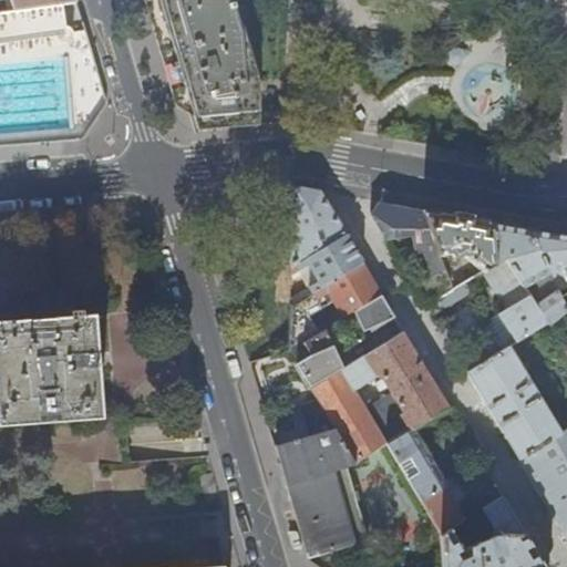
[(11,0),(13,10),(78,0),(76,0),(11,0)]
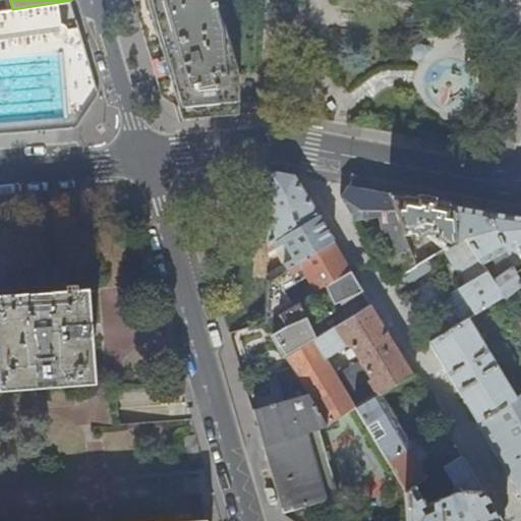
[(237,73),(215,0),(133,0),(139,18),(157,77),(162,97),(196,117),(217,116),(238,114),(238,99),(237,73)]
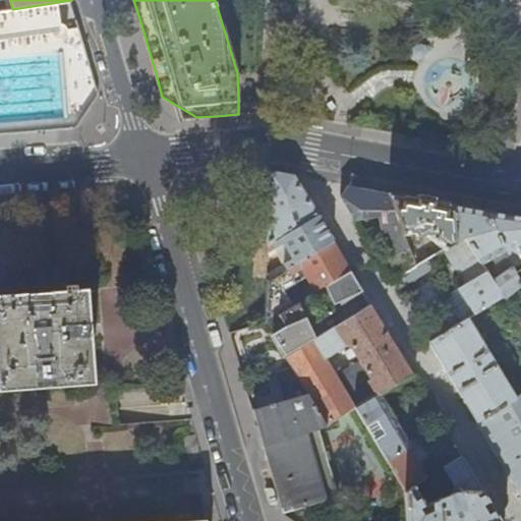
[(0,10),(0,52),(27,50),(67,44),(65,9),(0,10)]
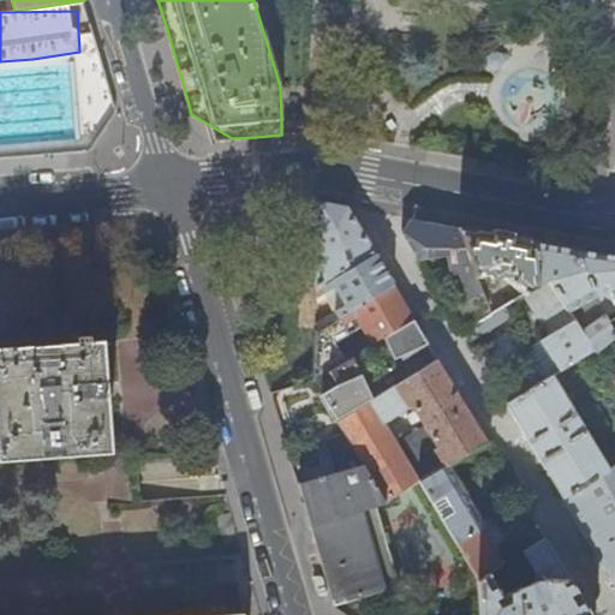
[(489,65),(497,69),(506,63),(505,53),(495,49),(488,57),(489,65)]
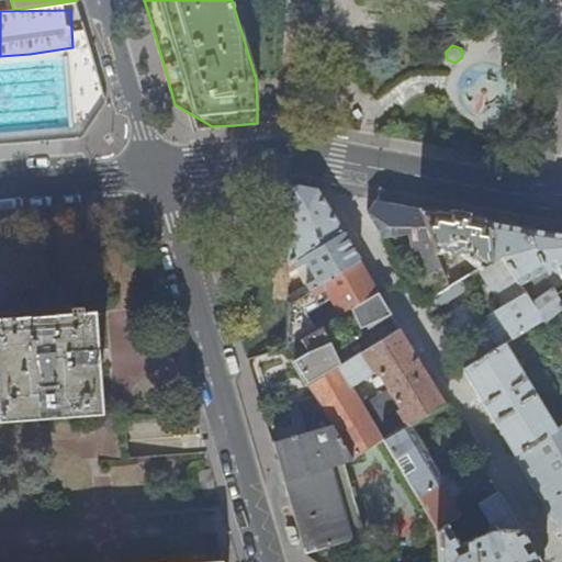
[(288,261),(343,231),(317,189),(308,188),(291,184),(291,203),(290,209),(288,261)]
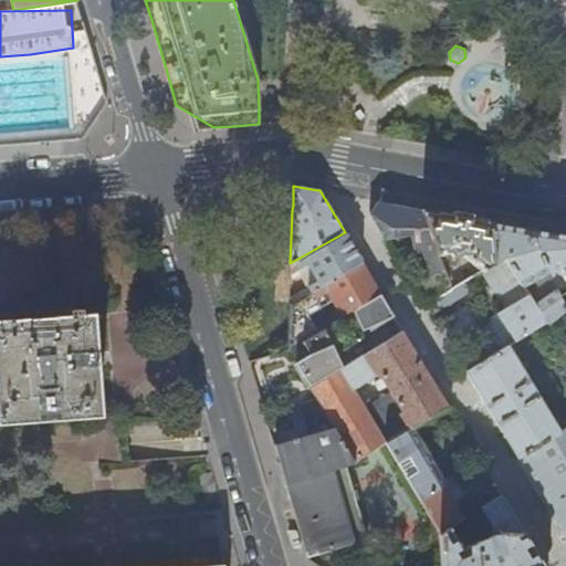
[(449,278),(439,252),(423,210),(378,201),(370,212),(390,245),(406,241),(405,236),(426,232),(423,239),(429,255),(436,272),(413,284),(426,304),(453,289),(449,278)]
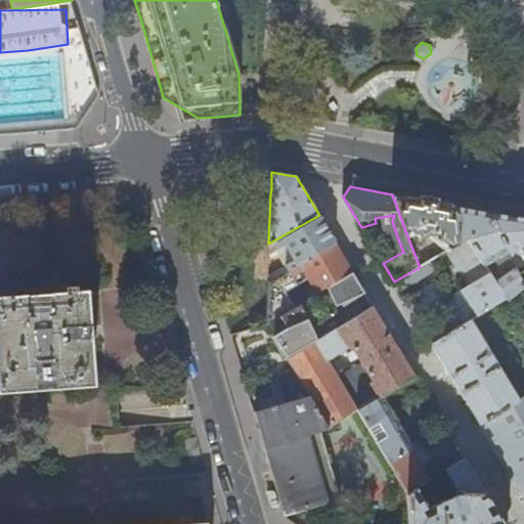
[(413,198),(392,194),(406,233),(420,235),(420,239),(424,242),(428,237),(449,250),(457,246),(454,205),(441,203),(413,198)]
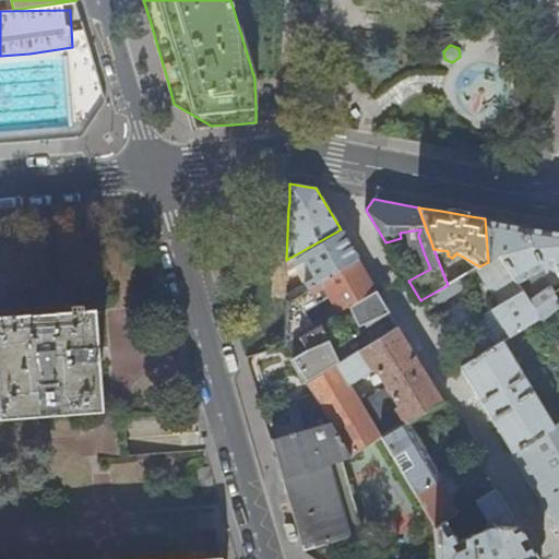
[(506,223),(485,218),(488,262),(499,256),(518,282),(537,270),(545,288),(530,299),(543,319),(544,320),(558,306),(558,305),(547,281),(521,226),(506,223)]
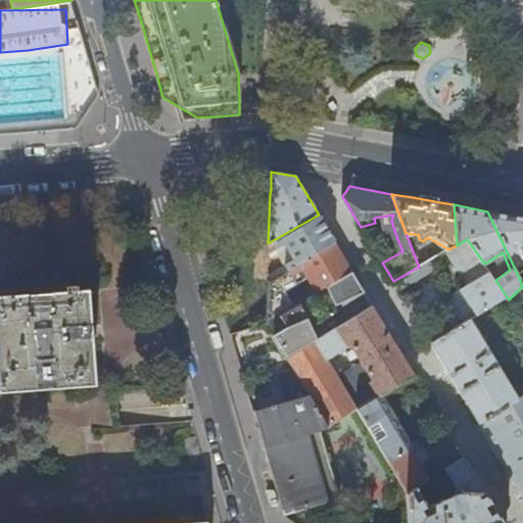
[(511,216),(487,211),(512,263),(522,257),(522,219),(522,218),(511,216)]
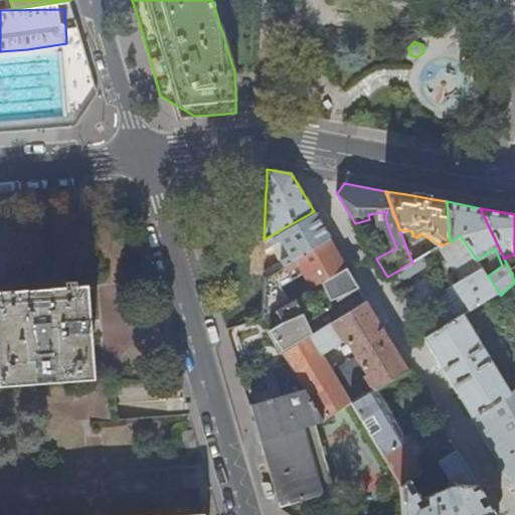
[(324,229),(314,211),(264,239),(264,252),(275,245),(273,243),(280,238),(289,253),(263,269),(263,277),(330,238),(324,229)]
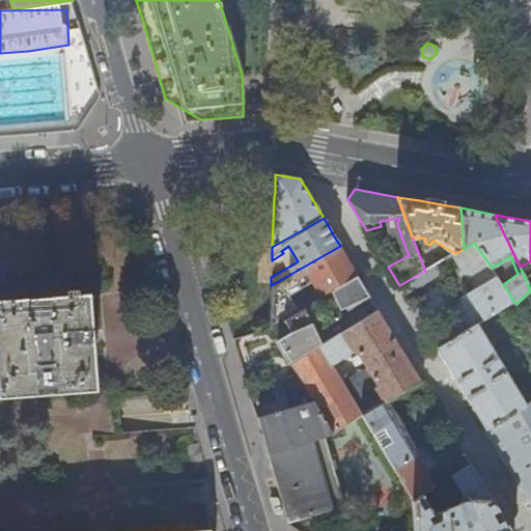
[(464,249),(455,253),(454,254),(463,268),(458,270),(463,277),(467,275),(476,289),(498,277),(492,268),(474,243),(464,249)]
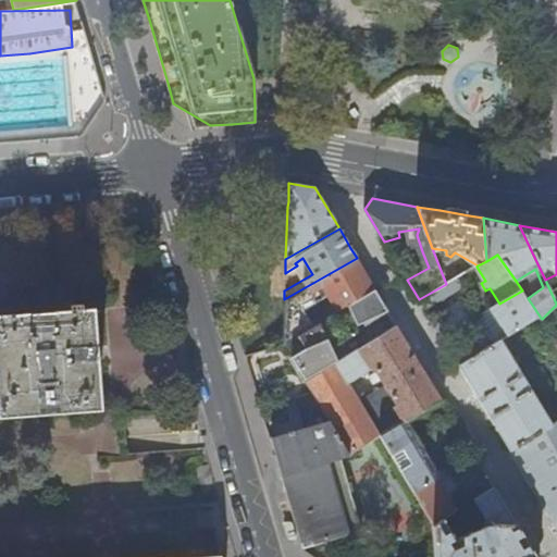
[(366,272),(357,258),(284,299),(282,342),(296,334),(313,323),(304,308),(329,294),(338,309),(348,304),(374,287),(366,272)]
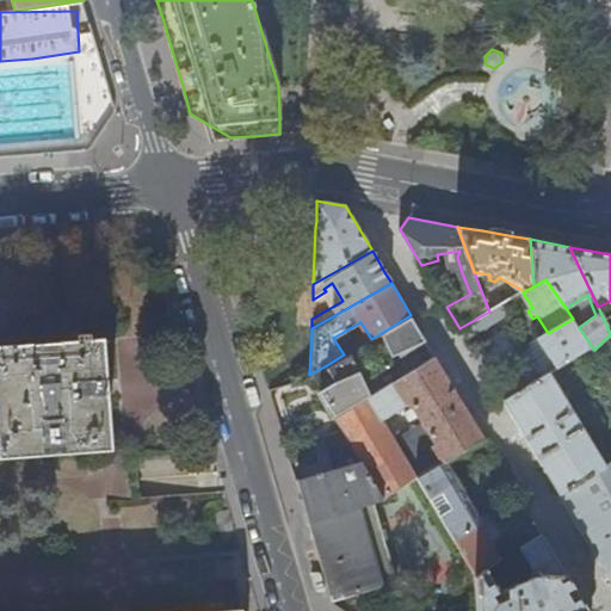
[(0,345),(0,456),(107,449),(96,289),(35,294),(38,343),(0,345)]
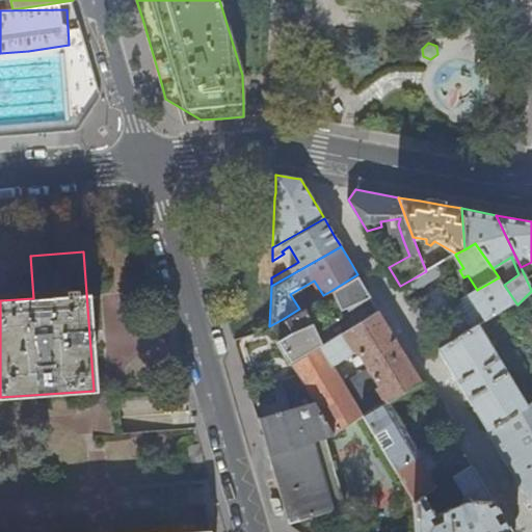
[(441,263),(422,261),(426,271),(441,263)]
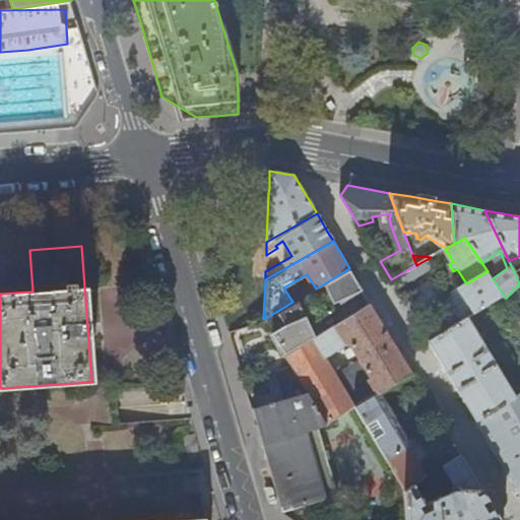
[(431,257),(416,265),(391,279),(396,287),(436,265),(431,257)]
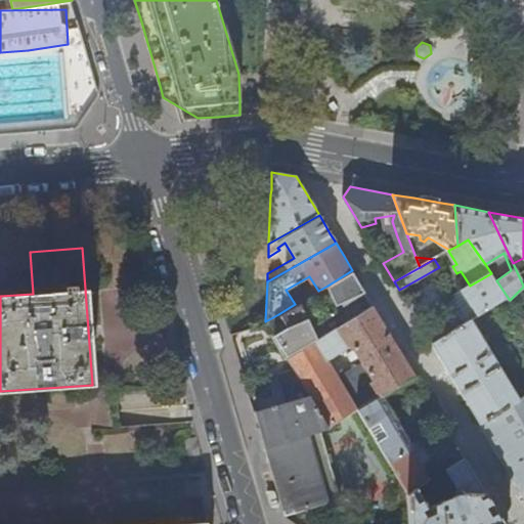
[(361,285),(352,270),(328,286),(339,309),(310,326),(300,301),(295,304),(278,314),(286,325),(272,333),(288,357),(351,319),(344,306),(366,293),(361,285)]
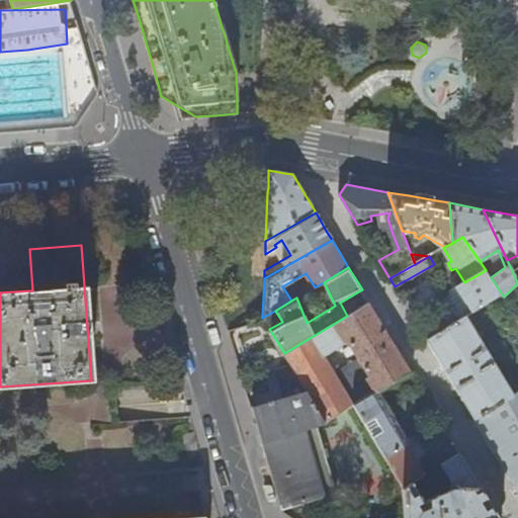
[(491,277),(486,270),(464,282),(457,286),(463,298),(460,300),(466,311),(459,315),(458,314),(448,319),(452,325),(466,317),(503,295),(491,277)]
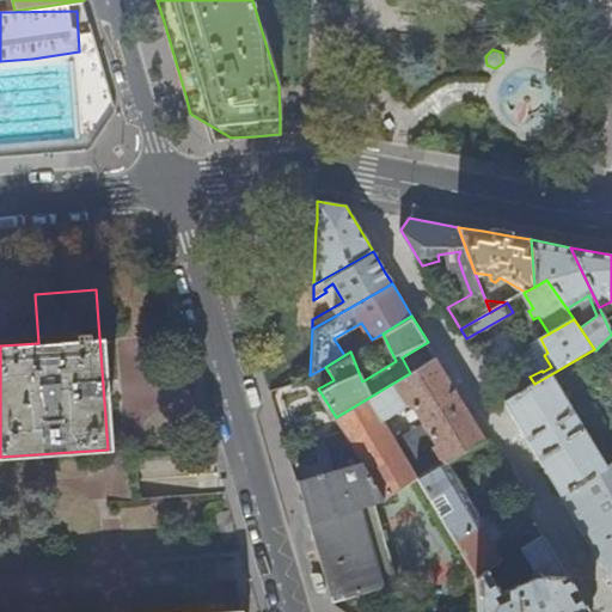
[(475,353),(485,371),(527,347),(515,325),(493,338),(489,338),(485,346),(475,353)]
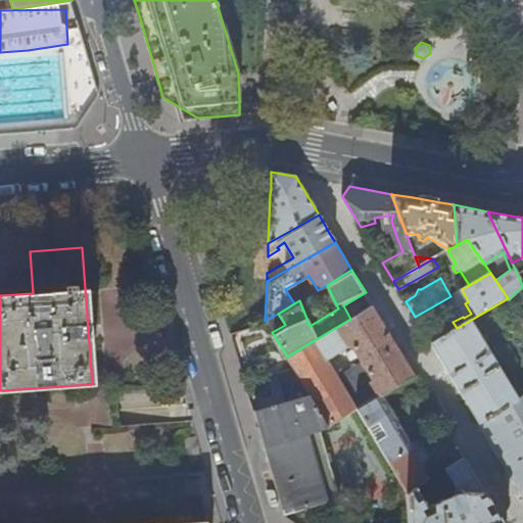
[(450,296),(415,317),(421,327),(446,312),(446,310),(460,302),(454,293),(450,296)]
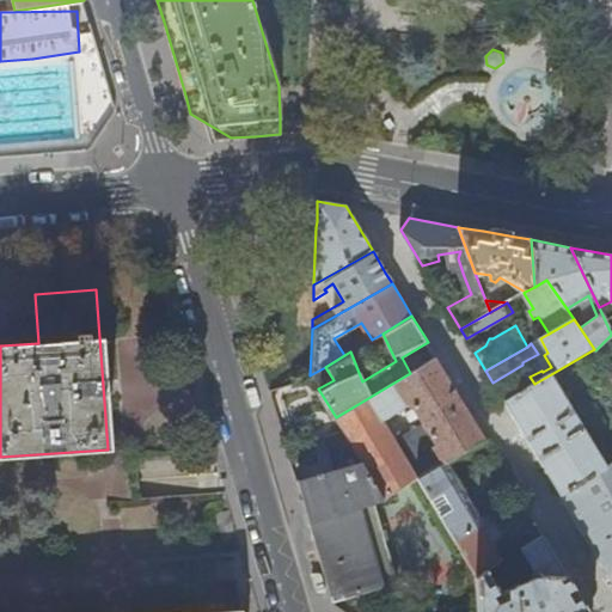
[(458,393),(436,357),(410,373),(336,417),(361,458),(386,497),(417,479),(445,461),(485,439),(458,393)]
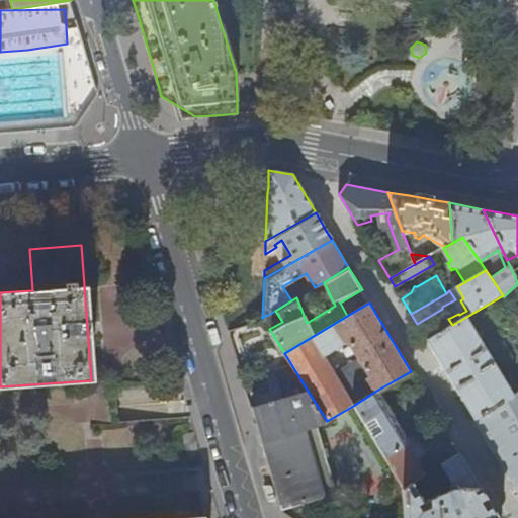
[(466,317),(452,325),(438,333),(427,340),(447,374),(475,419),(515,395),(466,317)]
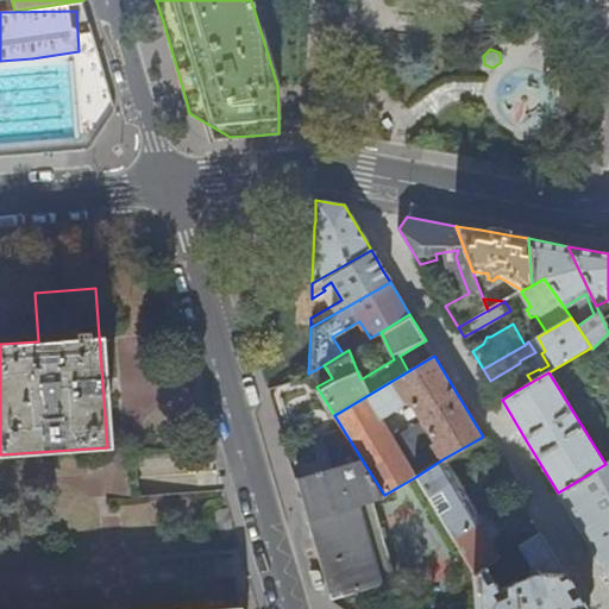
[(497,393),(502,400),(515,391),(510,385),(497,393)]
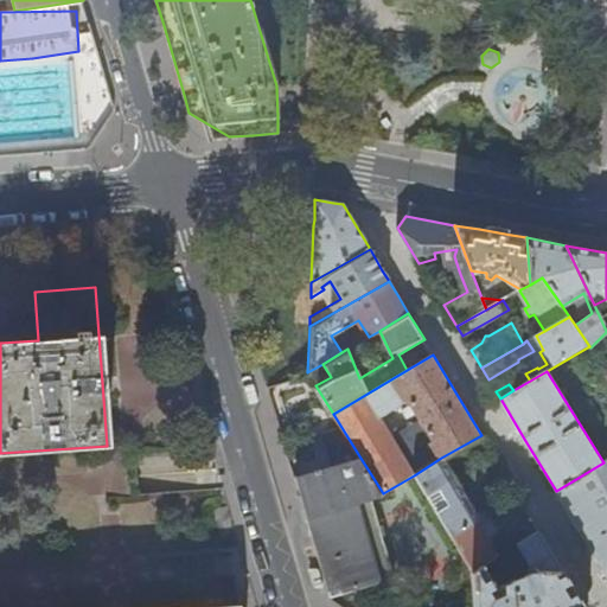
[(381,496),(383,493),(358,454),(294,477),(298,489),(312,536),(323,574),(330,598),(395,579),(371,498),(381,496)]
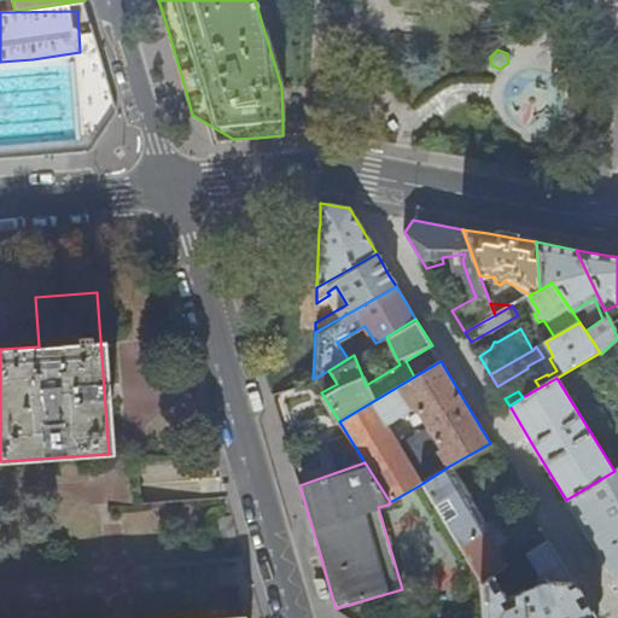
[(470,499),(449,466),(421,484),(459,546),(483,531),(495,523),(491,518),(484,522),(470,499)]
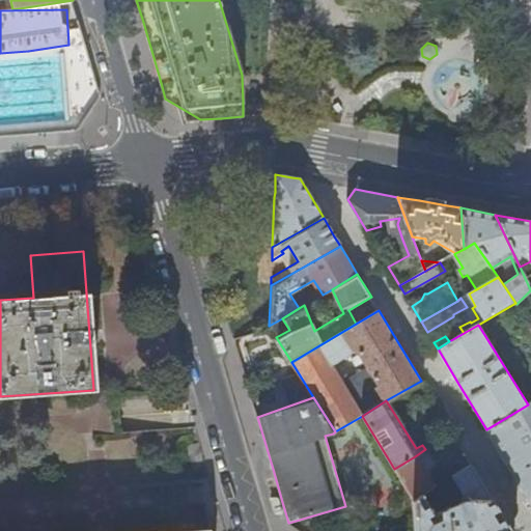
[(530,402),(528,404),(486,429),(510,469),(530,503),(530,402)]
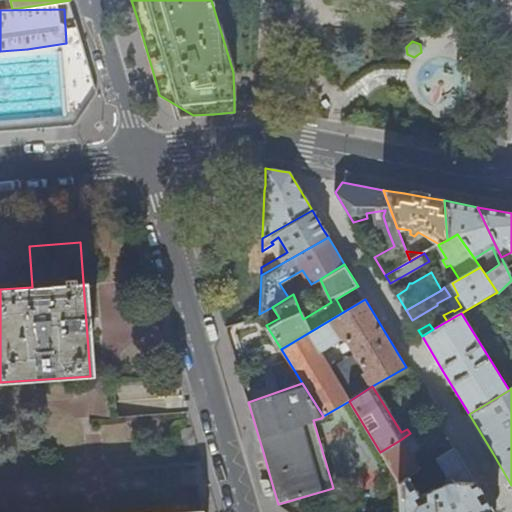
[(410,455),(400,440),(380,452),(399,483),(408,477),(419,470),(410,455)]
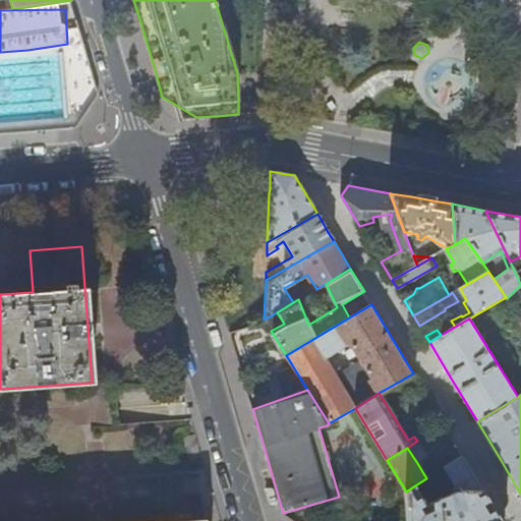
[(425,504),(415,485),(406,491),(408,519),(408,520),(501,520),(487,498),(462,456),(445,467),(454,483),(455,493),(425,504)]
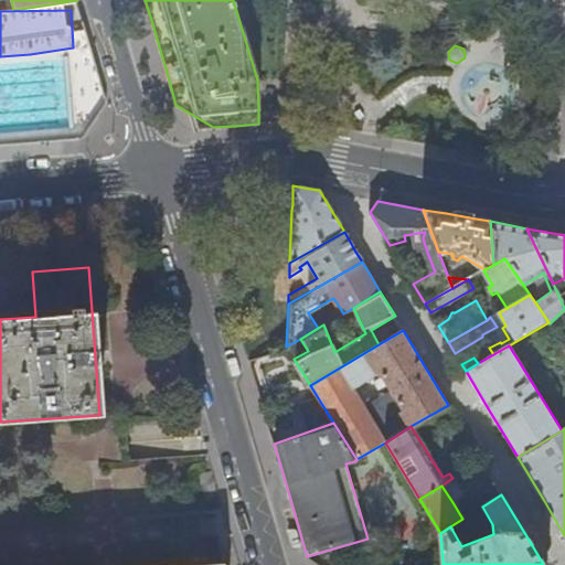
[(281,530),(281,531),(284,533),(285,536),(285,542),(285,544),(286,545),(288,547),(289,547),(295,547),(296,547),(296,546),(294,535),(292,533),(291,530),(290,530),(283,529),(281,530)]
